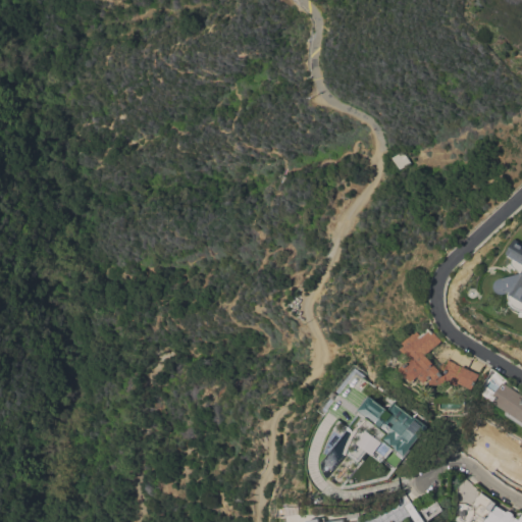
[(398,169),(390,158),(401,152),(408,163),(398,169)]
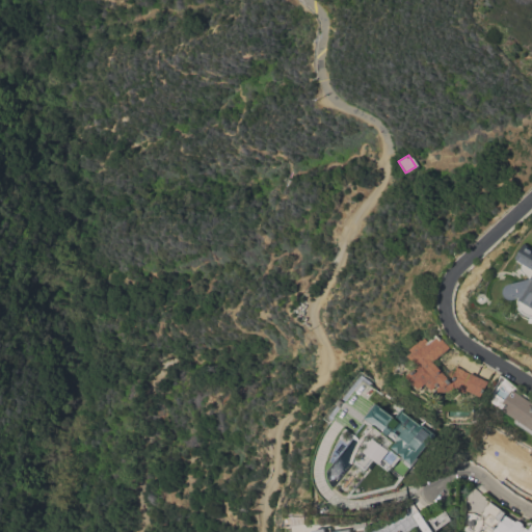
[(531,315),(528,313),(526,312),(525,310),(523,307),(523,303),(522,299),(516,300),(514,300),(511,299),(509,297),(508,295),(507,293),(507,291),(508,288),(510,286),(511,285),(531,278),(531,267),(517,259),(526,243),(531,246),(531,315)]
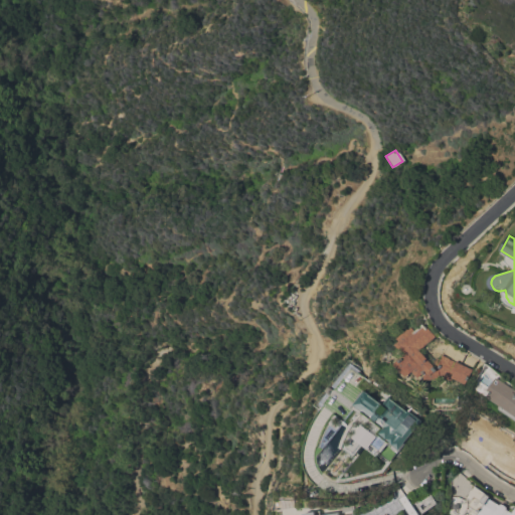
[(467,384),(454,378),(453,381),(450,379),(449,381),(441,377),(441,380),(425,379),(425,377),(419,382),(412,374),(407,379),(395,366),(407,354),(405,351),(404,353),(397,345),(401,341),(398,339),(409,329),(409,330),(412,328),(415,331),(424,324),(437,337),(421,351),(433,363),(439,358),(441,359),(443,355),(474,370),(467,384)]
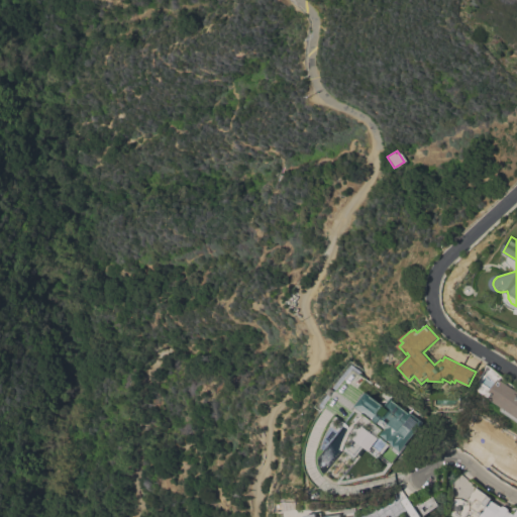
[(516,421),(502,411),(504,409),(489,399),(492,394),(490,392),(498,379),(516,391),(516,421)]
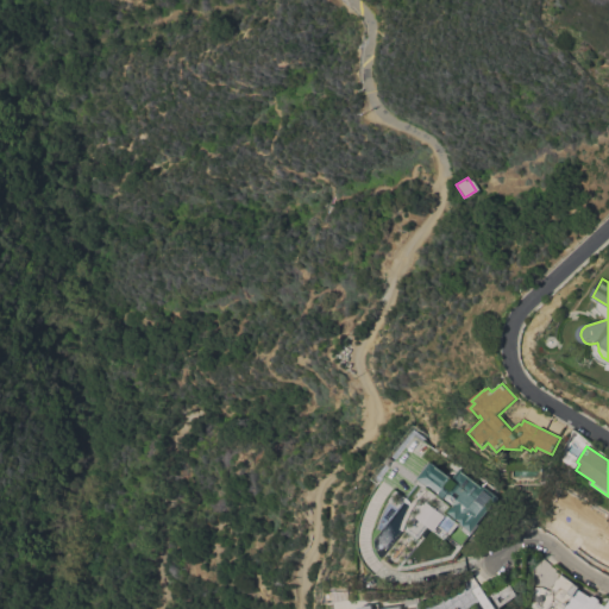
[(459,469),(453,478),(429,463),(418,479),(444,497),(435,509),(452,520),(453,519),(472,532),(497,495),(459,469)]
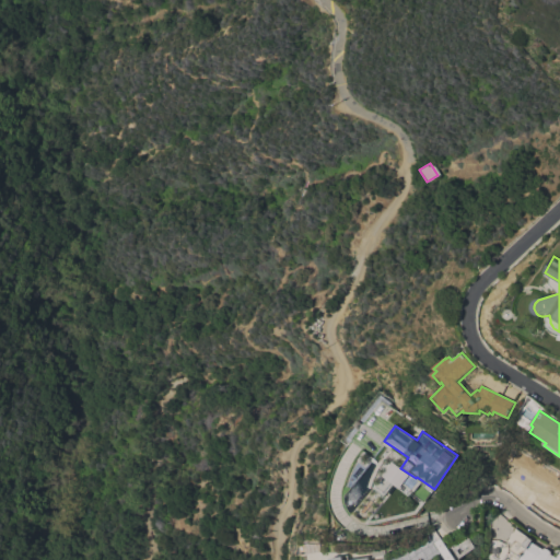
[(528,537),(533,540),(532,541),(544,549),(545,548),(547,549),(549,549),(551,551),(551,552),(550,553),(557,558),(559,552),(559,559),(518,559),(509,553),(510,551),(510,550),(510,549),(508,547),(508,546),(508,544),(508,541),(509,541),(508,540),(515,528),(528,537)]
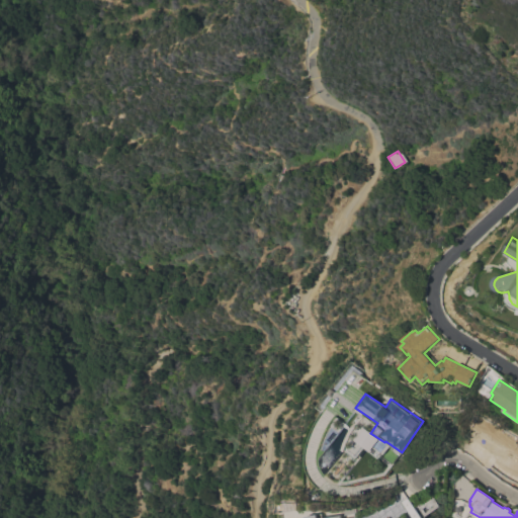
[(307,517),(323,514),(323,517),(329,517),(341,516),(341,517),(355,517),(354,514),(345,515),(344,511),(356,509),(356,512),(401,493),(405,499),(408,497),(415,508),(425,500),(431,496),(439,507),(425,517),(307,517)]
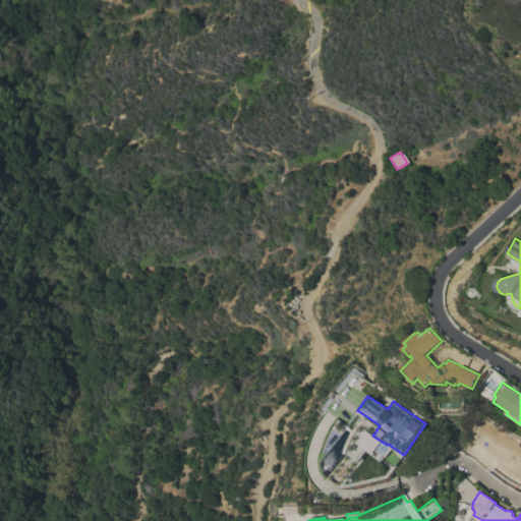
[(295,507),(299,506),(300,513),(287,515),(286,506),(288,506),(295,507)]
